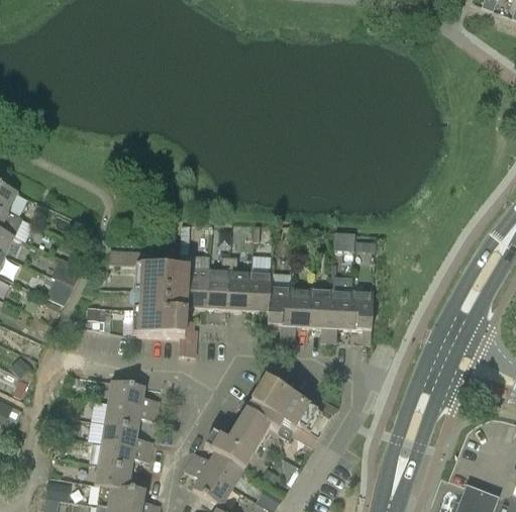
[(484,0),(482,6),(493,10),(496,0),(484,0)]
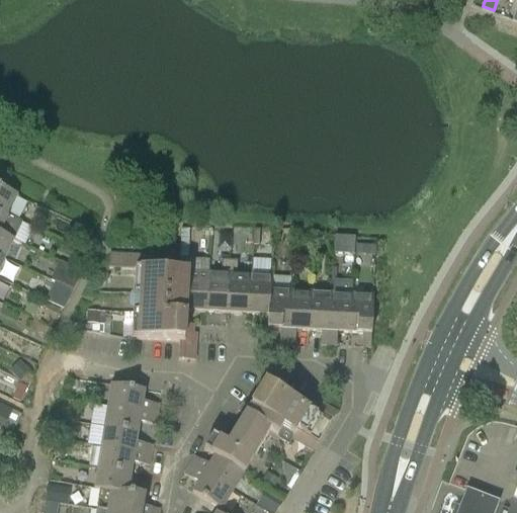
[(0,207),(8,211),(17,192),(0,184),(0,207)]
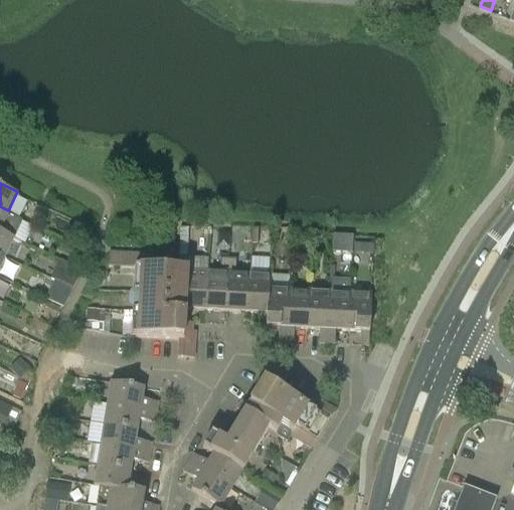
[(0,228),(13,235),(22,217),(8,210),(0,206),(0,228)]
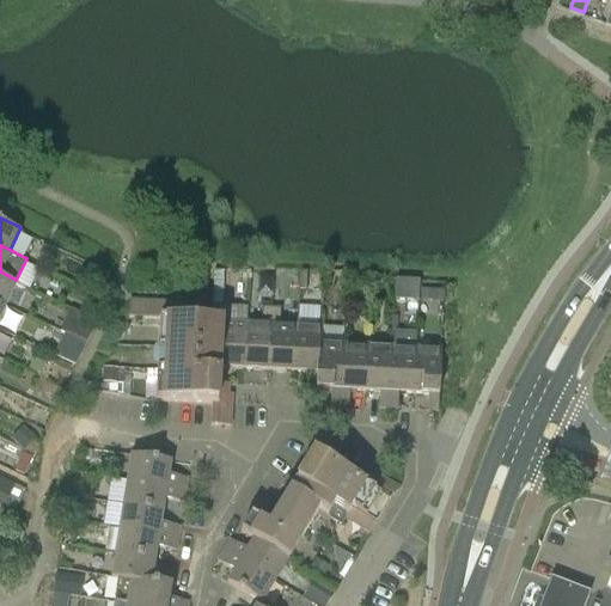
[(0,299),(5,303),(16,280),(0,271),(0,299)]
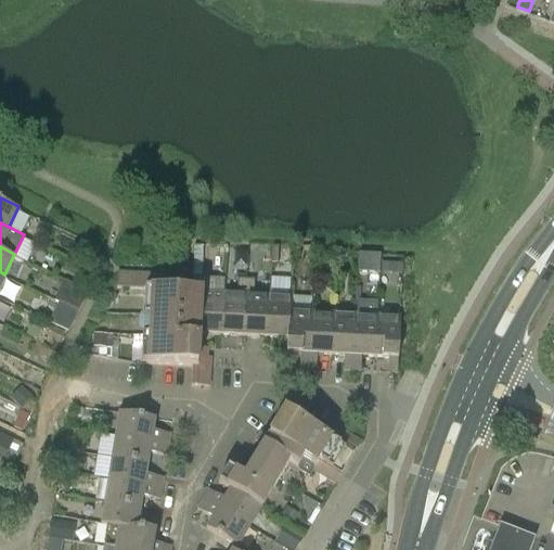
[(197,354),(200,330),(201,288),(193,288),(179,286),(180,271),(118,268),(117,284),(151,286),(147,360),(193,362),(192,382),(209,383),(210,354),(197,354)]
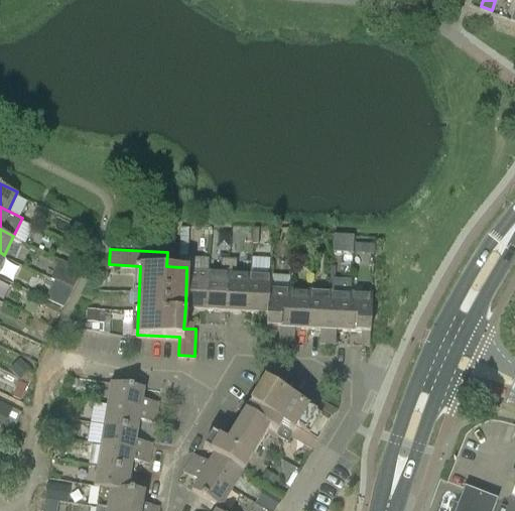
[(185,306),(206,307),(208,268),(187,267),(188,253),(180,253),(179,267),(186,267),(185,306)]
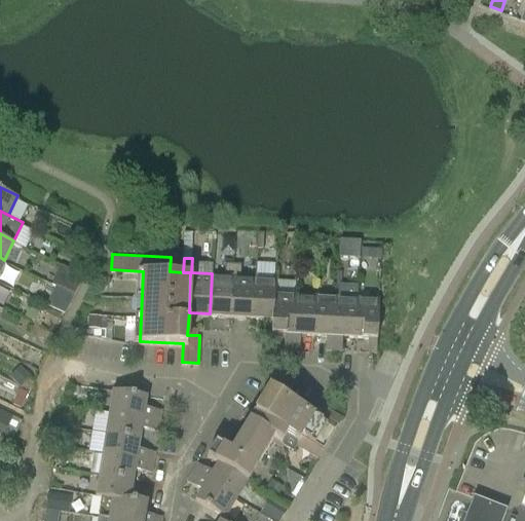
[(212,273),(210,313),(231,314),(233,261),(226,261),(225,274),(212,273)]
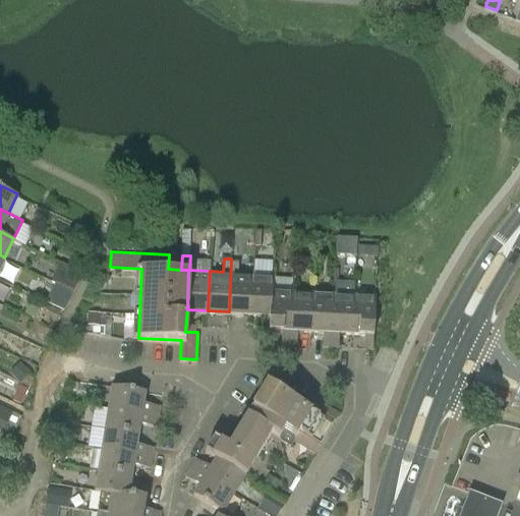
[(229,311),(249,312),(251,273),(238,273),(239,259),(231,259),(229,311)]
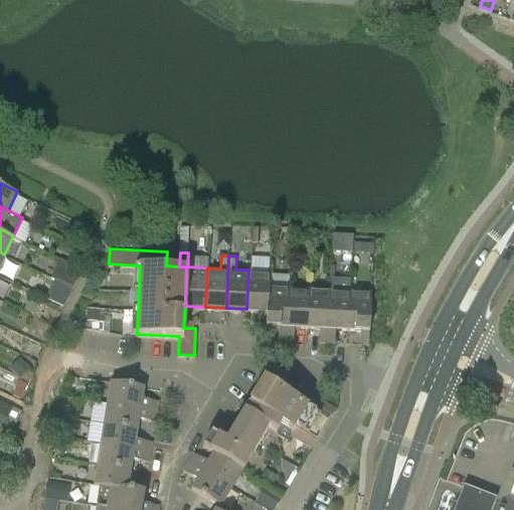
[(259,323),(267,324),(269,285),(270,271),(248,270),(246,309),(260,310),(259,323)]
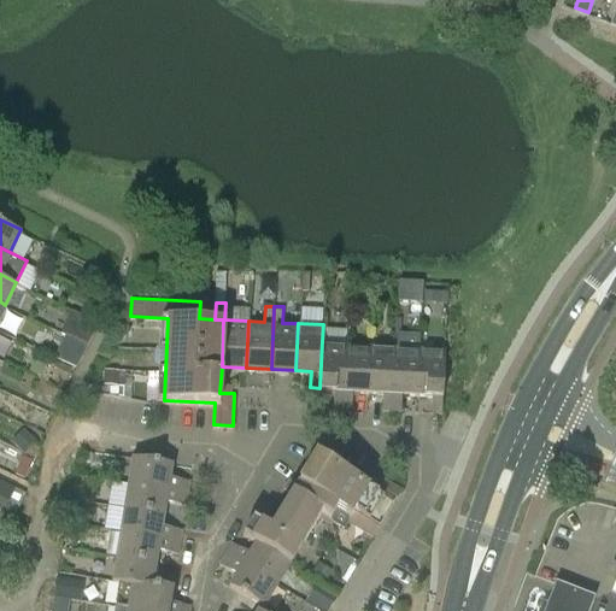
[(396,345),(392,407),(402,409),(403,392),(417,393),(420,346),(421,329),(398,328),(397,345),(396,345)]
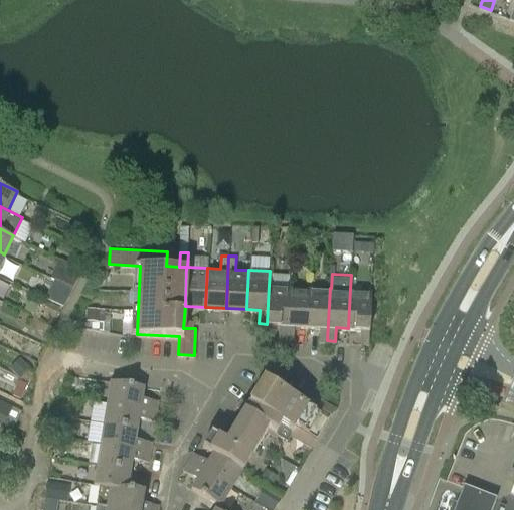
[(269,285),(267,324),(279,324),(279,338),(286,338),(289,286),(269,285)]
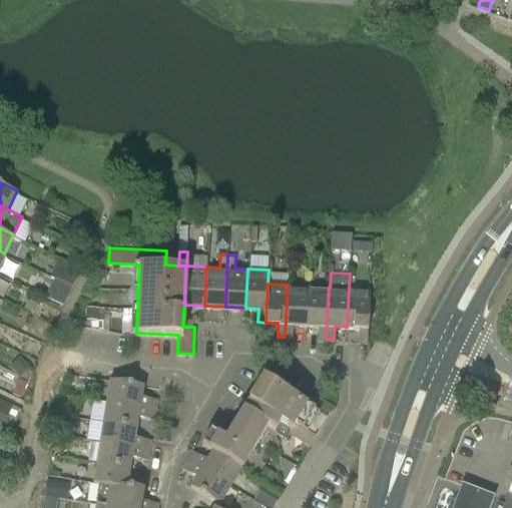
[(288,285),(285,337),(293,338),(294,324),(306,325),(308,286),(288,285)]
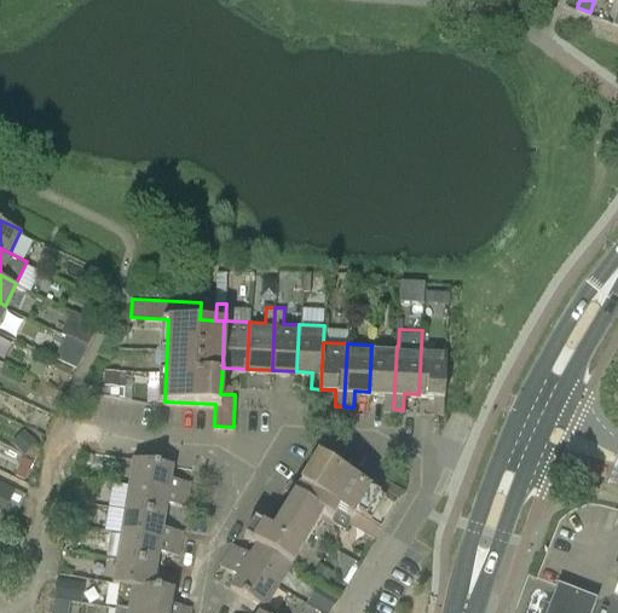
[(371,345),(369,392),(385,393),(383,409),(393,409),(397,346),(371,345)]
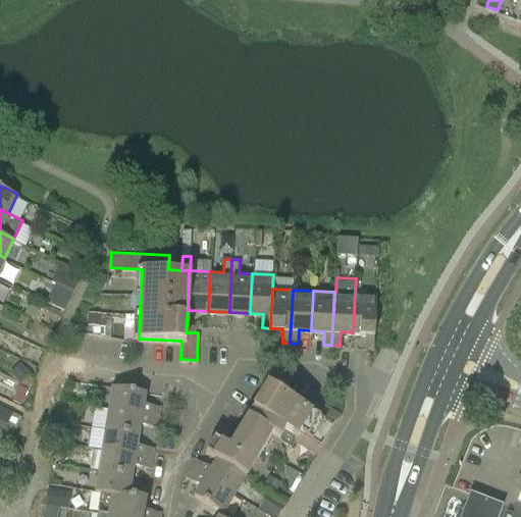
[(355,293),(353,332),(366,333),(365,347),(373,347),(376,294),(355,293)]
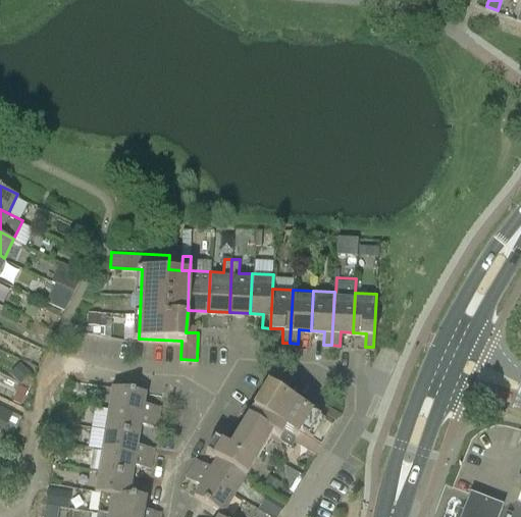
[(100,323),(101,310),(89,310),(88,323),(100,323)]
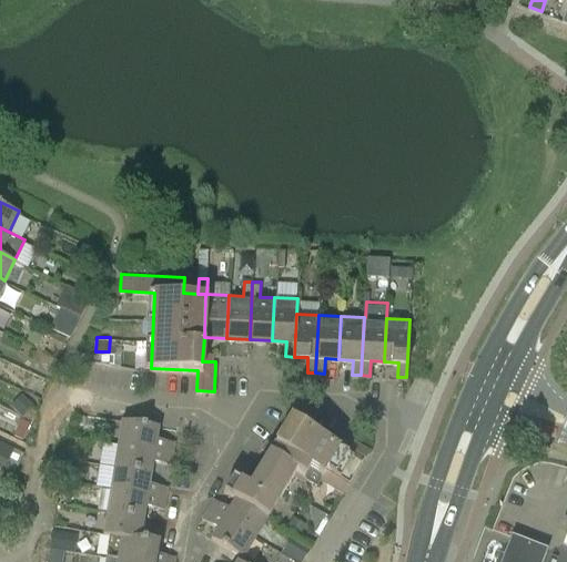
[(236,497),(267,515),(294,472),(302,477),(310,465),(322,472),(320,476),(344,491),(370,448),(345,433),(337,446),(307,428),(317,412),(300,402),(274,443),(266,439),(261,447),(270,452),(254,477),(238,467),(224,489),(236,497)]
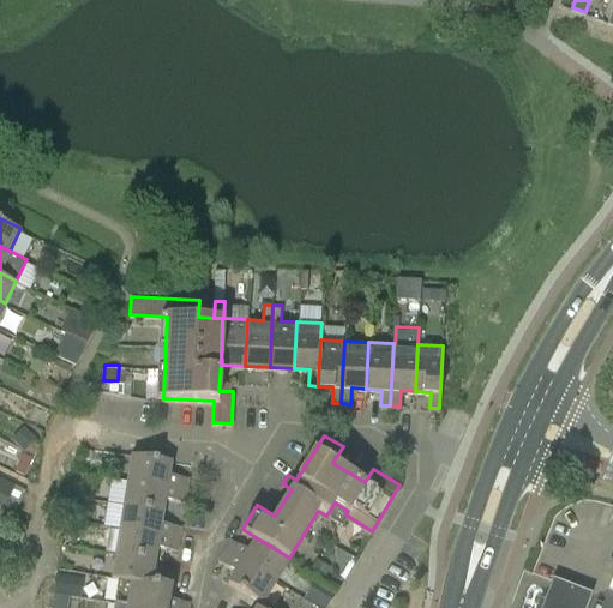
[(128,479),(186,488),(188,476),(169,473),(170,459),(132,453),(128,479)]
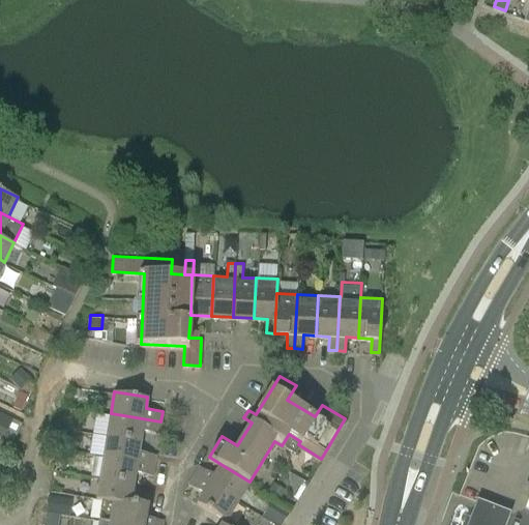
[(160,421),(111,413),(107,434),(141,439),(142,429),(159,432),(160,421)]
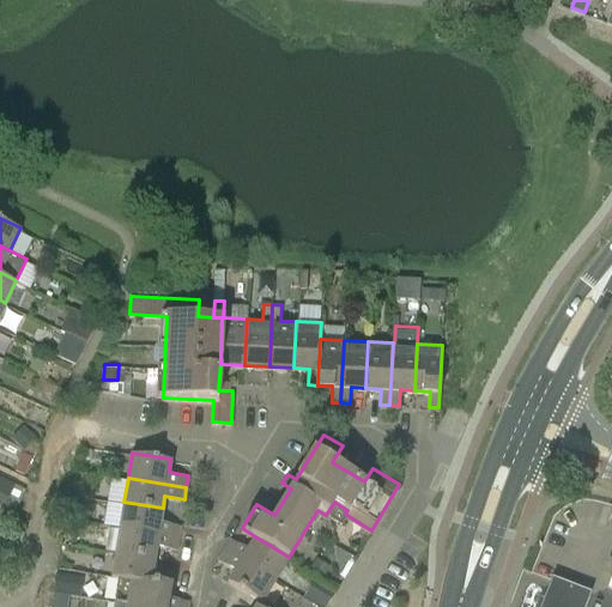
[(163,508),(123,502),(120,526),(179,535),(181,523),(161,520),(163,508)]
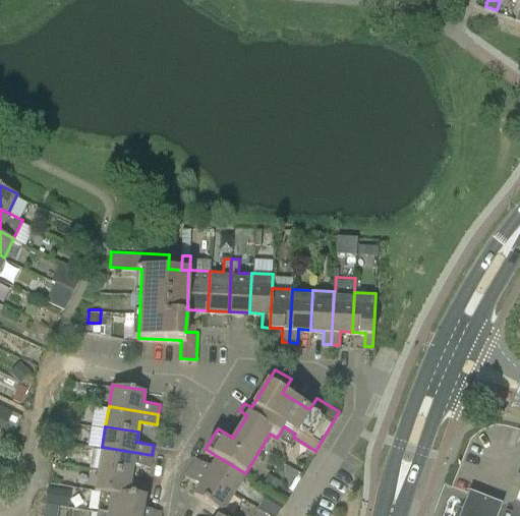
[(152,455),(102,447),(99,467),(131,472),(133,462),(150,465),(152,455)]
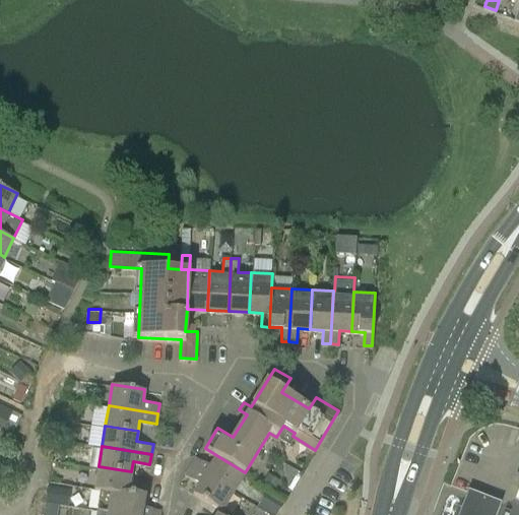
[(196,455),(191,464),(234,491),(245,472),(216,455),(210,464),(196,455)]
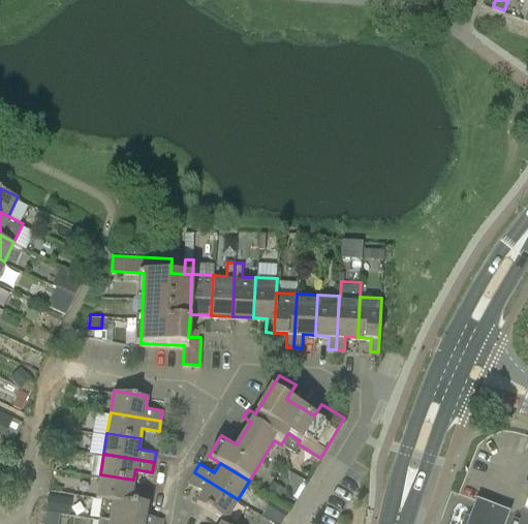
[(238,499),(194,472),(188,482),(204,490),(197,500),(226,518),(238,499)]
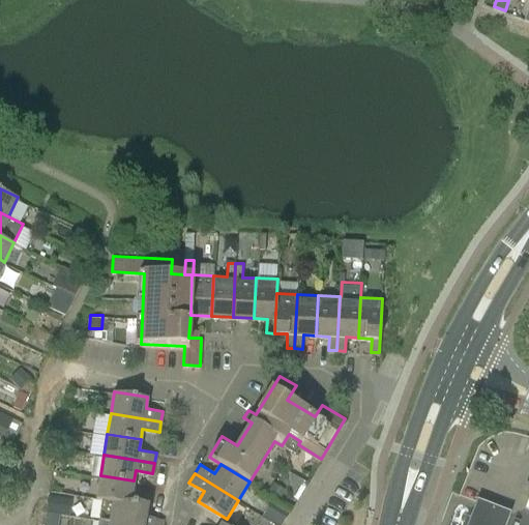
[(134,480),(100,475),(96,497),(104,498),(114,500),(114,499),(147,504),(149,494),(133,491),(134,480)]
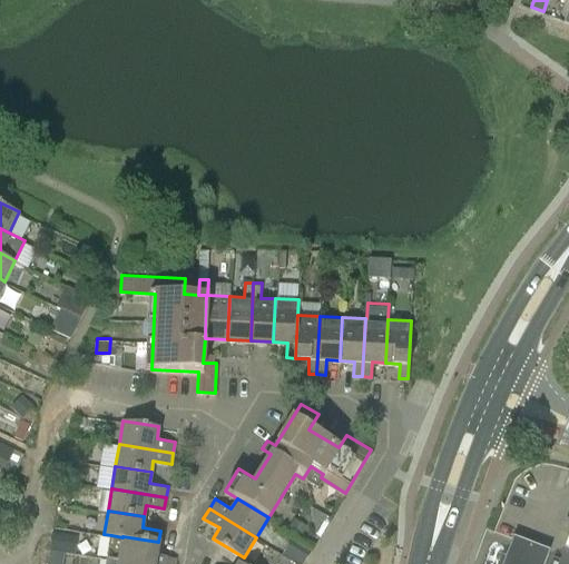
[(65,563),(68,547),(78,548),(80,532),(55,528),(49,563),(65,563)]
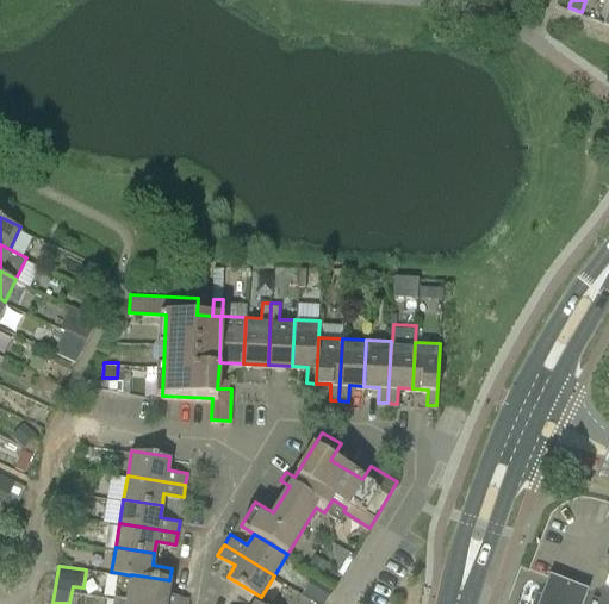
[(582,603),(589,586),(550,571),(536,603),(582,603)]
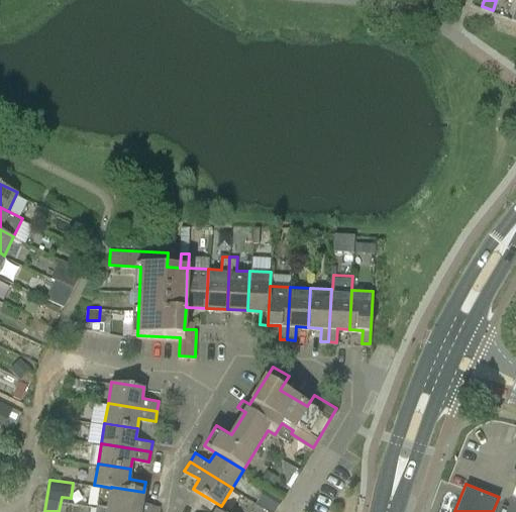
[(108,507),(140,511),(158,511),(159,505),(149,503),(142,502),(143,492),(111,487),(111,488),(101,486),(98,505),(108,507)]
